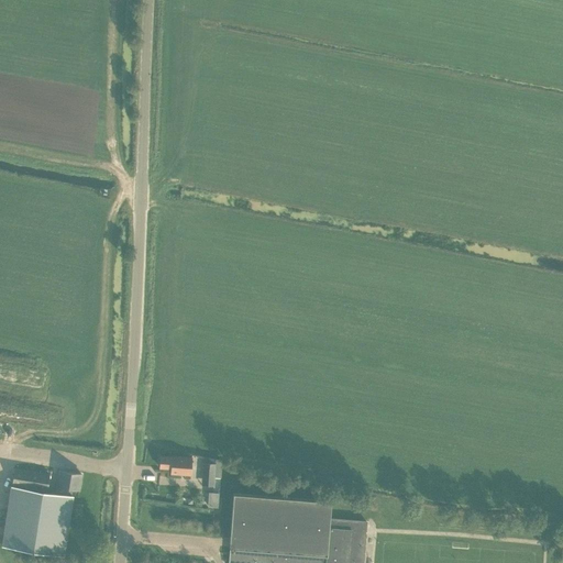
[(178,456),(178,457),(161,456),(159,467),(170,468),(170,473),(190,475),(191,457),(178,456)]
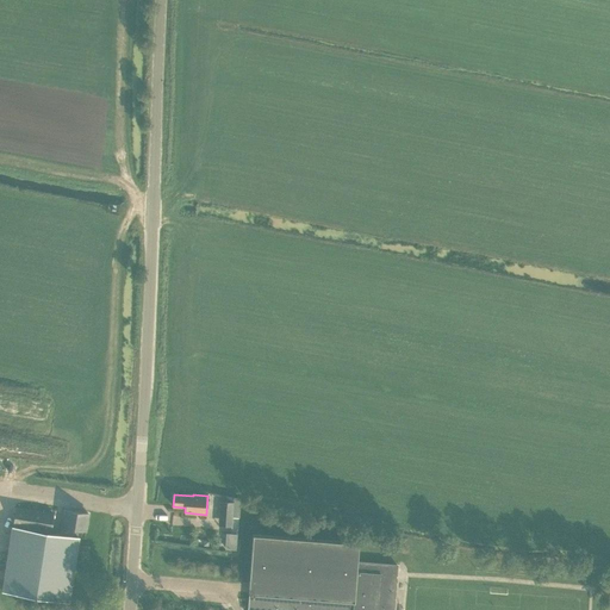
[(231,527),(232,516),(232,502),(221,500),(221,526),(231,527)]
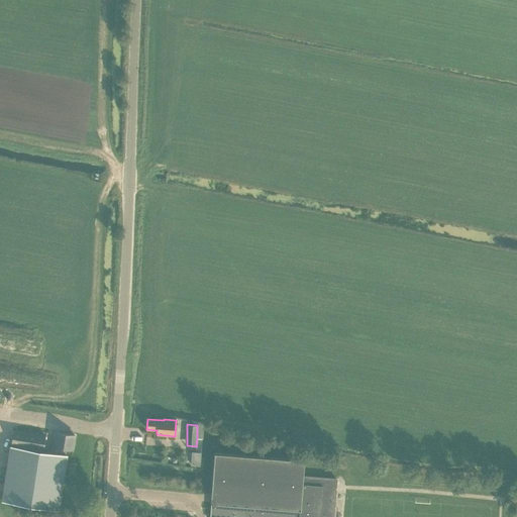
[(11,445),(42,450),(45,436),(13,431),(11,445)]
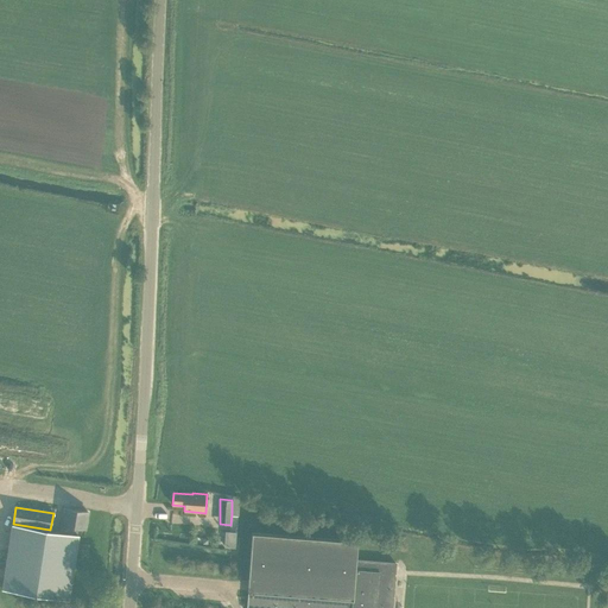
[(61,532),(76,534),(77,527),(86,529),(88,512),(64,508),(61,532)]
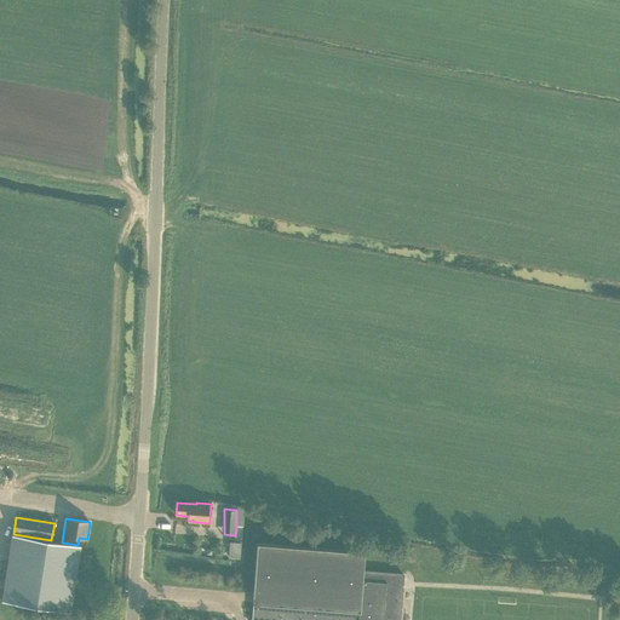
[(12,535),(1,601),(70,612),(80,546),(12,535)]
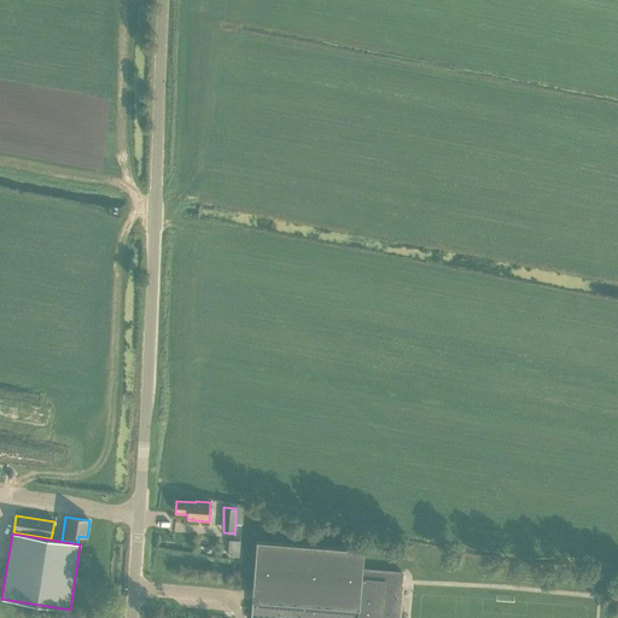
[(251,617),(398,617),(402,571),(366,570),(367,551),(256,542),(251,601),(252,601),(251,617)]
